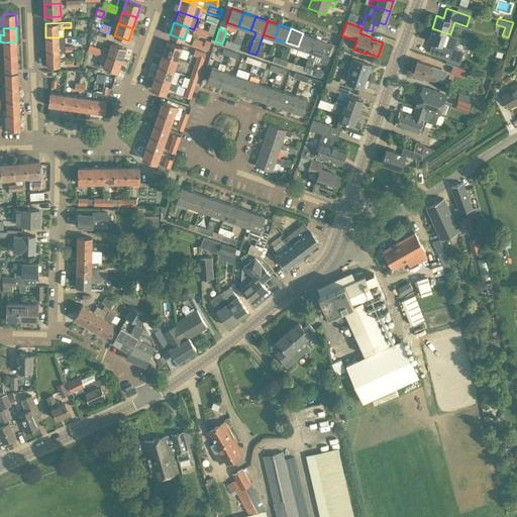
[(429,34),(427,39),(428,39),(428,40),(433,42),(430,53),(429,52),(429,53),(446,59),(458,63),(459,63),(458,62),(461,52),(453,48),(457,37),(450,34),(432,28),(430,34),(429,34)]
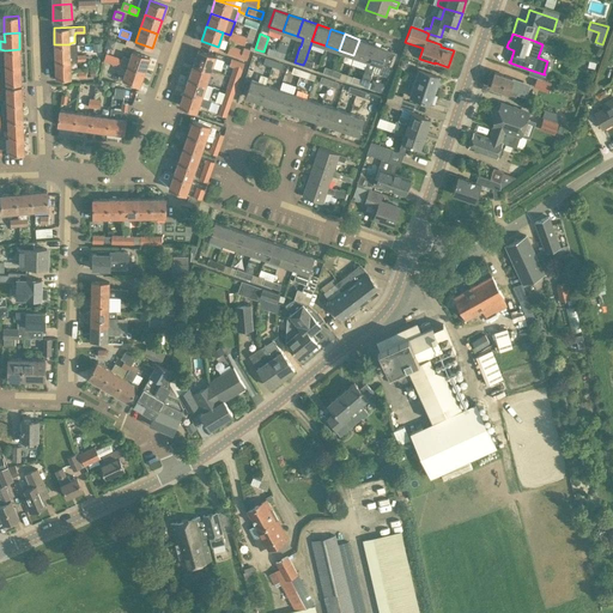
[(374,44),(359,40),(353,55),(368,60),(374,44)]
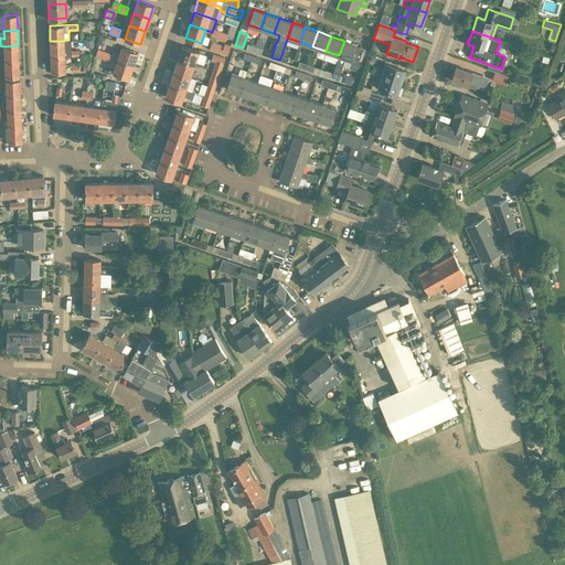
[(64,41),(50,41),(51,56),(64,55),(64,41)]
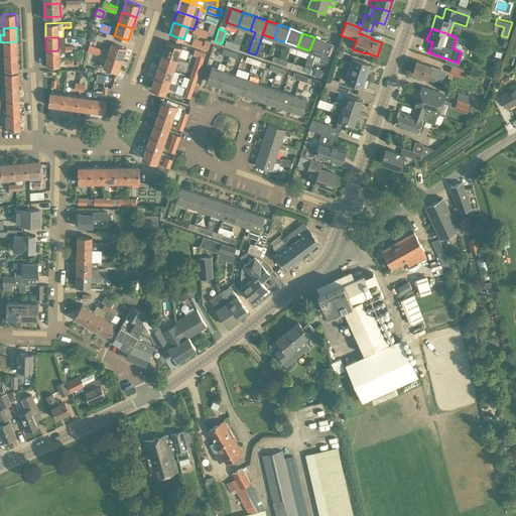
[(309,50),(304,67),(310,69),(315,53),(329,57),(333,43),(314,37),(309,50)]
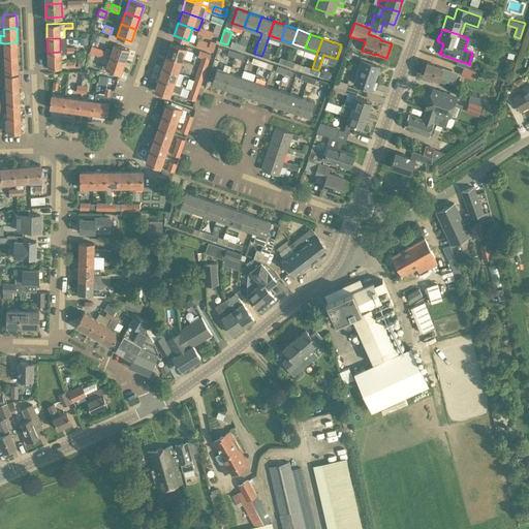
[(198,39),(196,45),(213,51),(216,42),(211,40),(210,42),(198,39)]
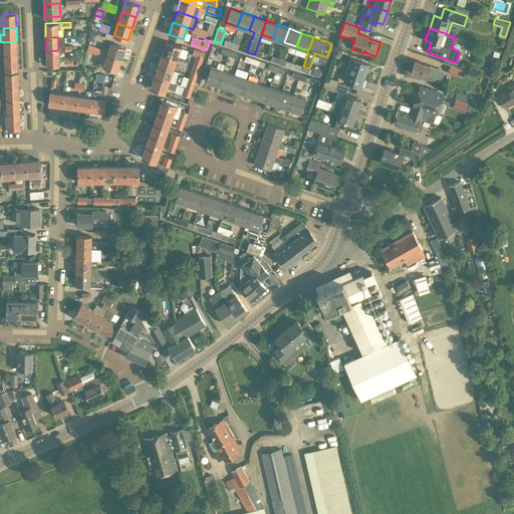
[(4,42),(5,55),(17,55),(16,41),(4,42)]
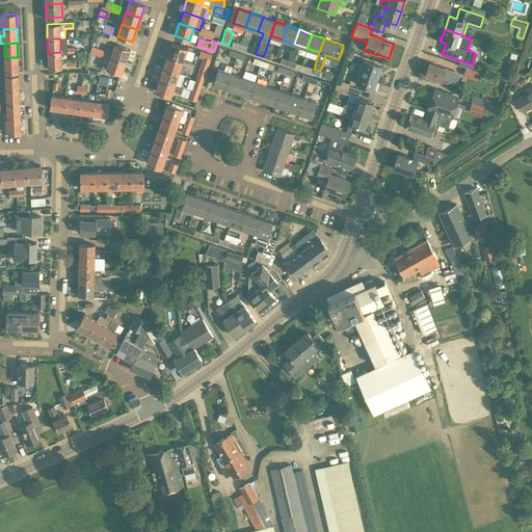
[(167,55),(183,60),(189,62),(193,51),(187,49),(187,48),(173,43),(167,55)]
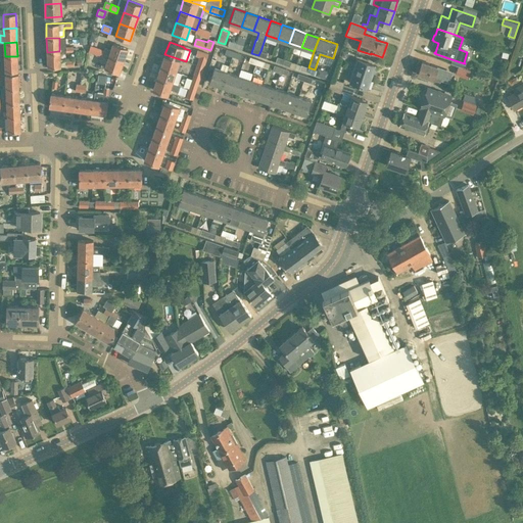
[(104,47),(103,50),(102,53),(108,55),(123,60),(128,48),(113,43),(110,49),(104,47)]
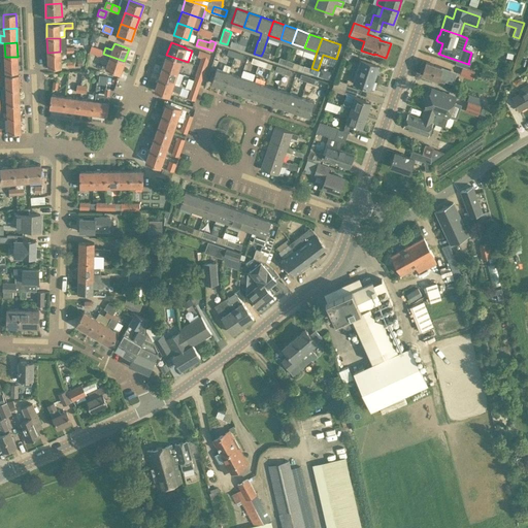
[(89,52),(96,54),(98,48),(91,45),(89,52)]
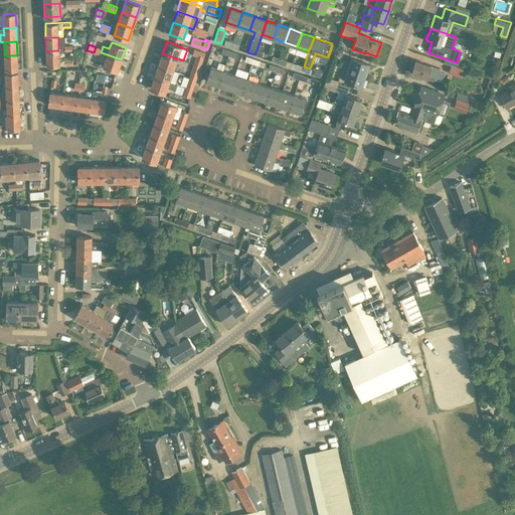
[(102,49),(96,47),(94,52),(100,55),(101,52),(102,49)]
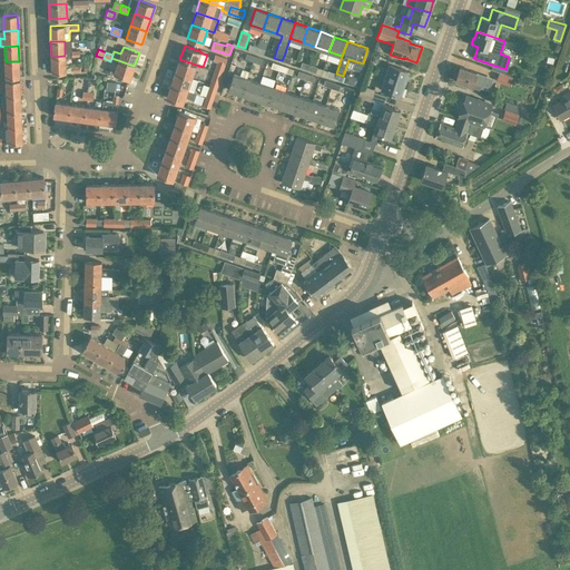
[(217,62),(215,71),(223,74),(228,58),(216,55),(214,61),(217,62)]
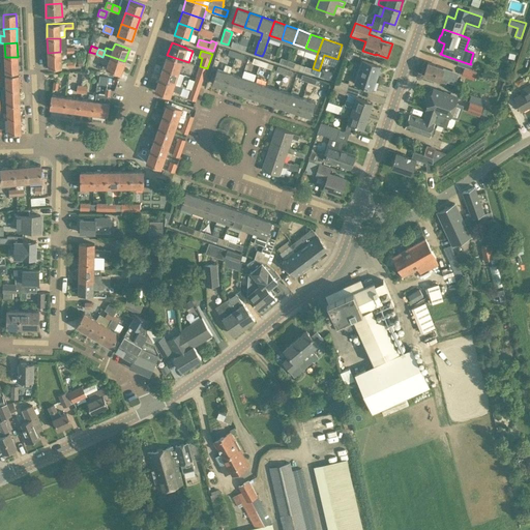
[(60,52),(48,53),(48,67),(61,66),(60,52)]
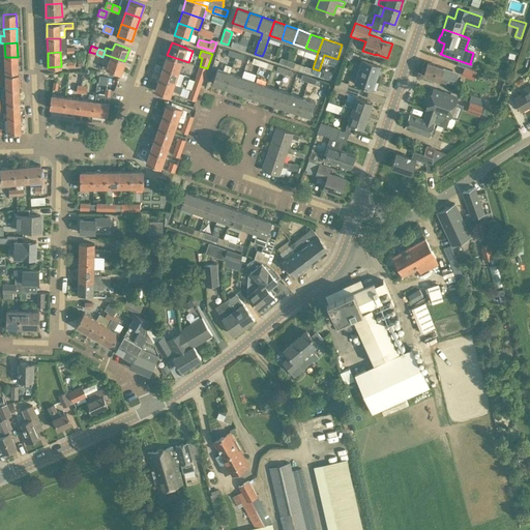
[(275,56),(264,52),(262,56),(274,60),(275,56)]
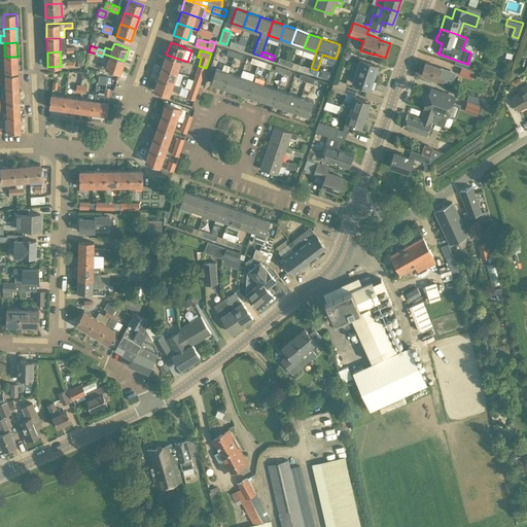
[(181,60),(166,55),(163,66),(177,71),(181,60)]
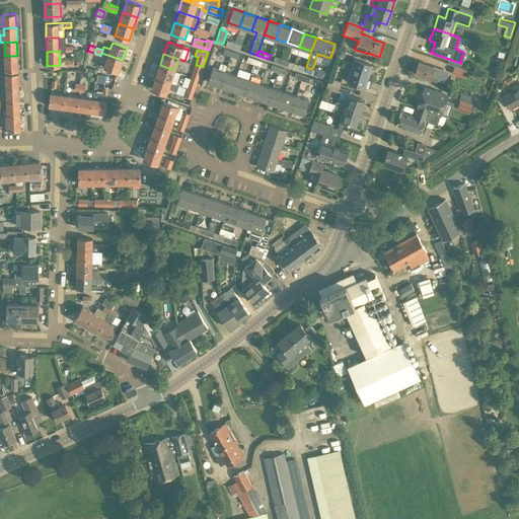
[(107,55),(103,66),(118,71),(122,60),(107,55)]
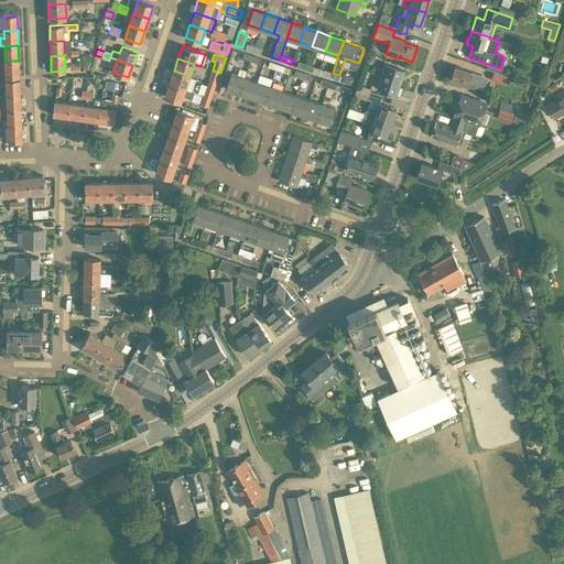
[(20,76),(19,61),(6,61),(6,76),(20,76)]
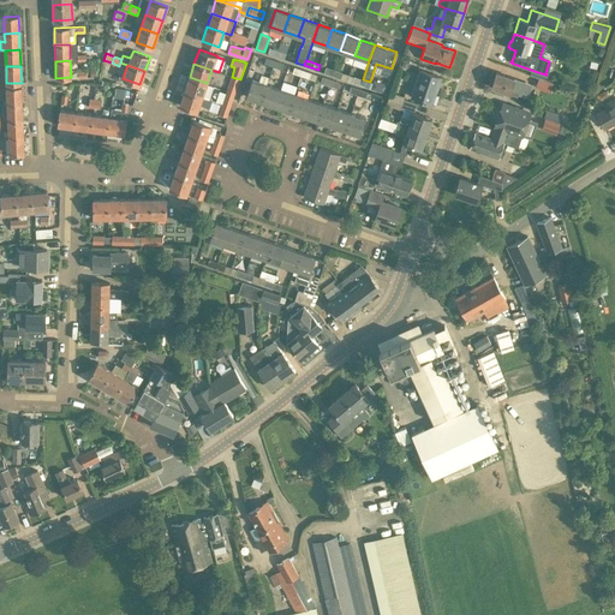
[(315,79),(317,75),(303,70),(300,75),(315,79)]
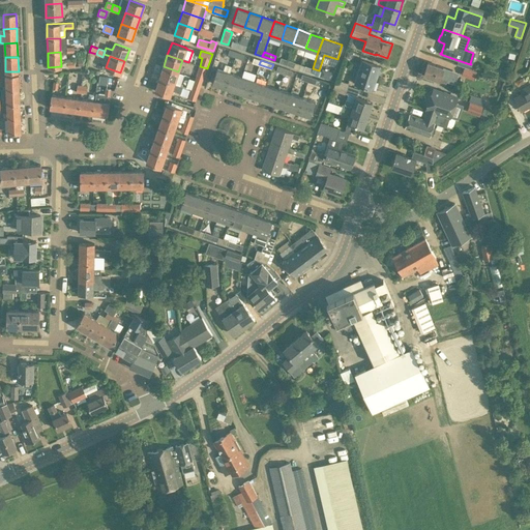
[(361,60),(354,82),(373,89),(380,66),(361,60)]
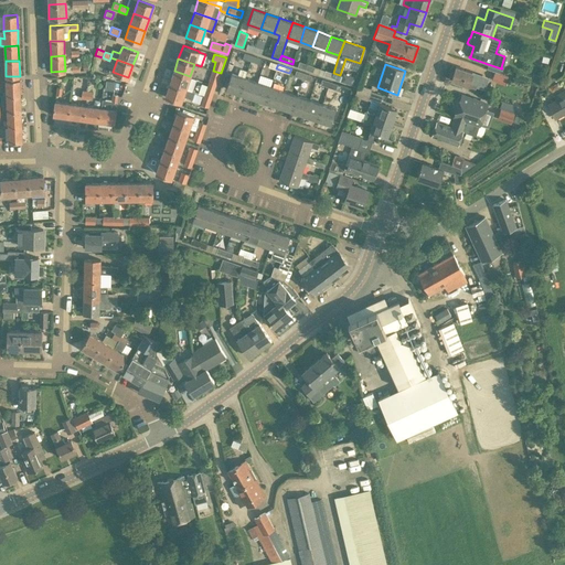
[(456,66),(451,80),(469,86),(468,88),(473,91),(476,86),(480,87),(484,76),(456,66)]
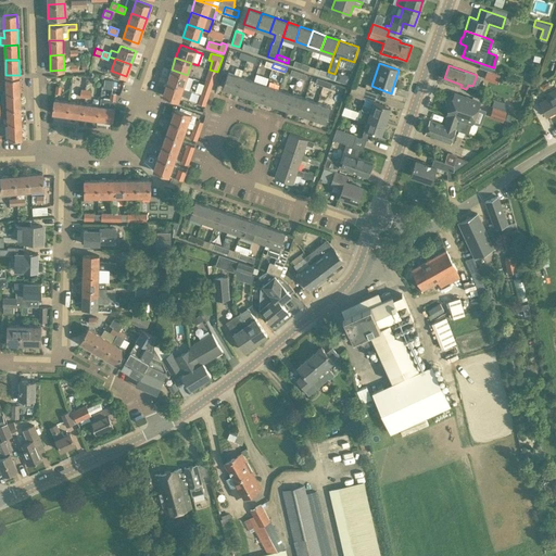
[(187,75),(172,70),(167,83),(182,88),(187,75)]
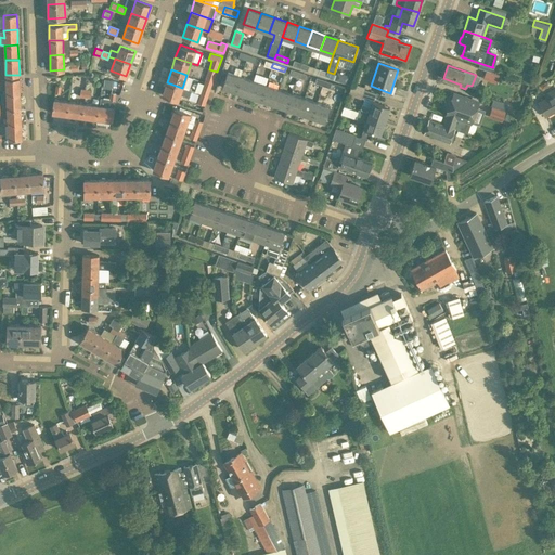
[(217,72),(209,69),(205,81),(213,85),(217,72)]
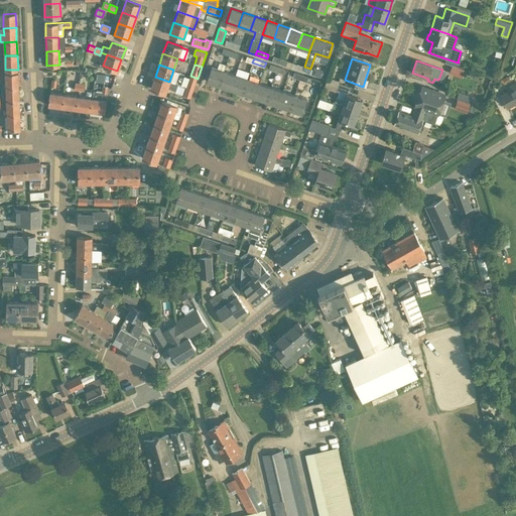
[(207,81),(219,85),(223,71),(211,67),(207,81)]
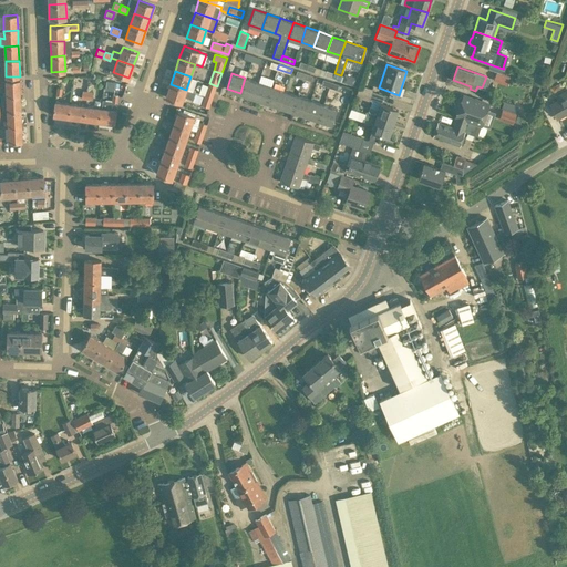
[(258,82),(245,78),(240,93),(253,98),(258,82)]
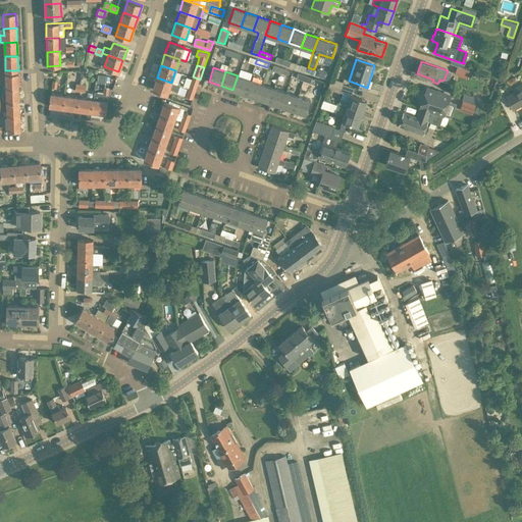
[(5,73),(6,88),(18,88),(18,73),(5,73)]
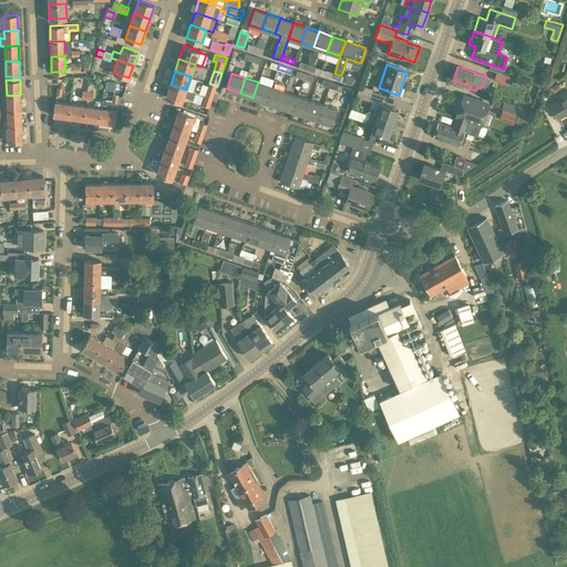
[(271,86),(258,82),(253,98),(266,102),(271,86)]
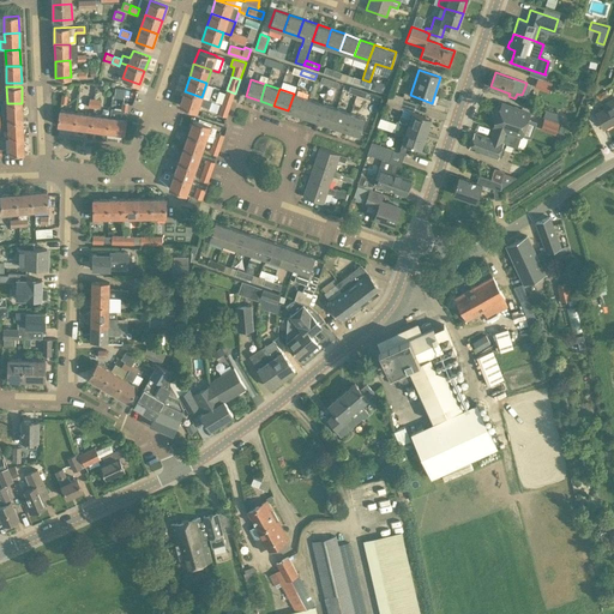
[(235,94),(227,90),(222,103),(230,107),(235,94)]
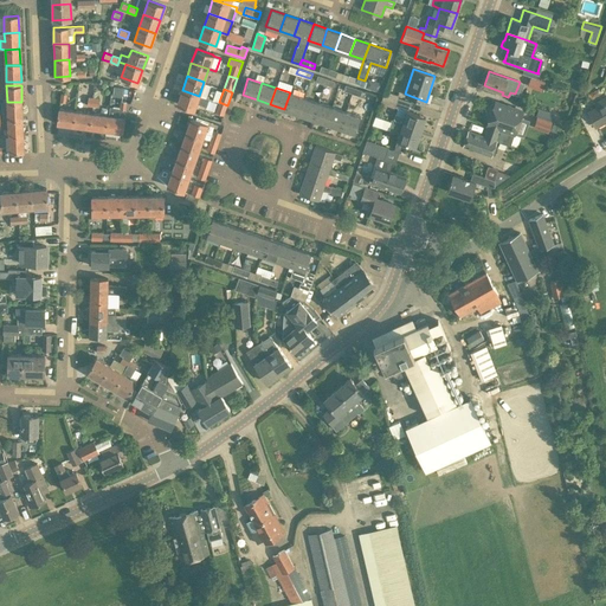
[(210,98),(199,96),(182,90),(178,103),(194,109),(197,103),(206,105),(210,98)]
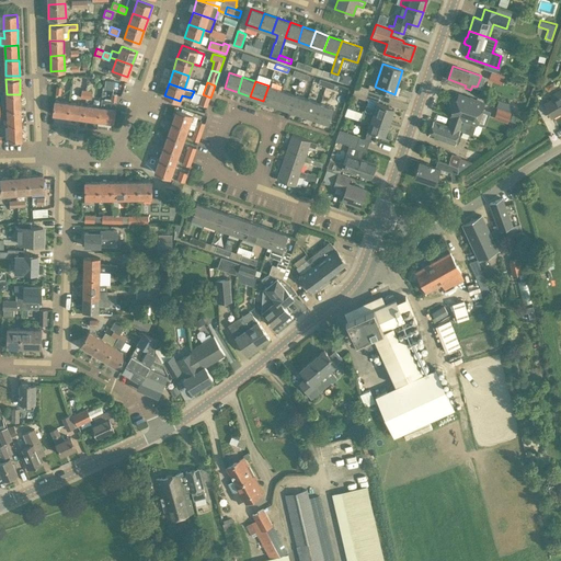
[(365,99),(377,103),(380,94),(368,90),(369,88),(355,83),(352,95),(365,100),(365,99)]
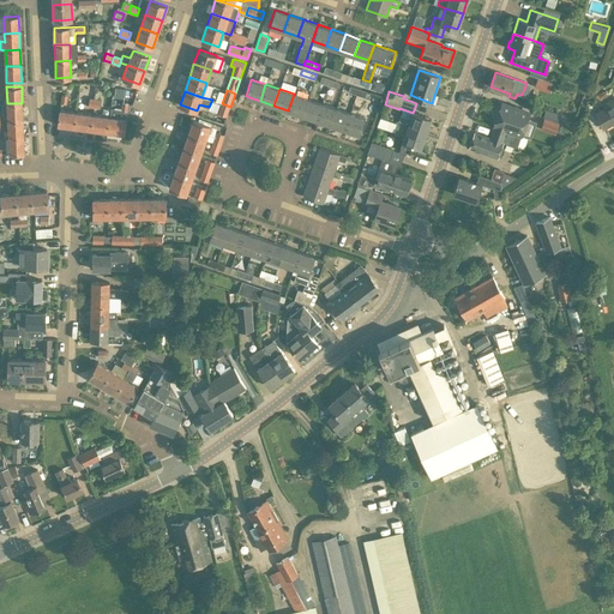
[(308,98),(294,94),(288,110),(302,115),(308,98)]
